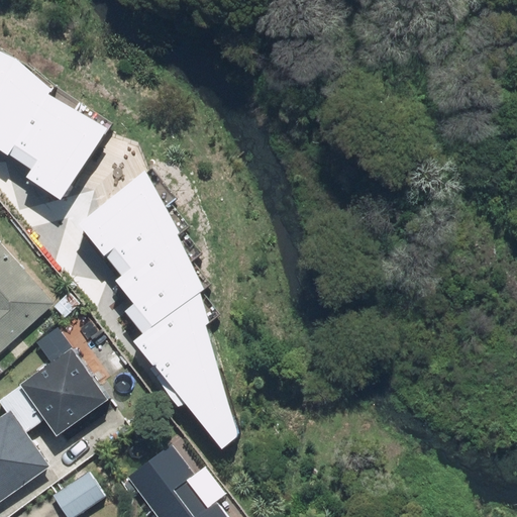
[(0,86),(13,58),(0,50),(0,86)]
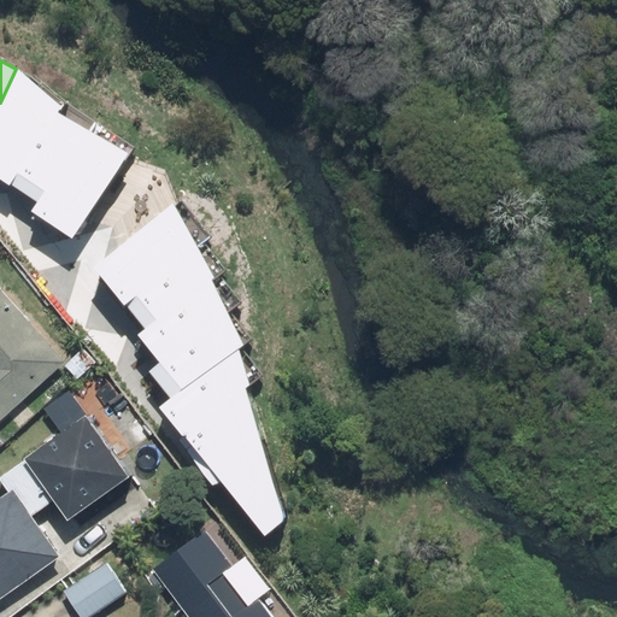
[(64,104),(16,69),(0,103),(0,178),(9,184),(12,183),(37,201),(30,211),(72,238),(129,154),(59,112),(64,104)]
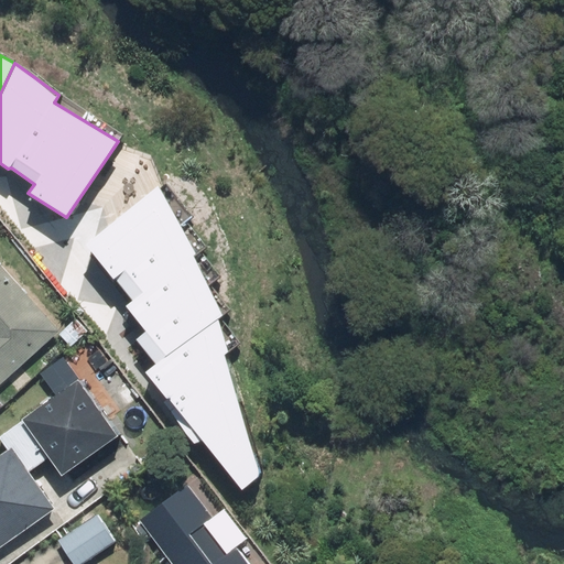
[(159,186),(85,246),(112,279),(134,300),(127,305),(144,331),(132,338),(155,365),(223,314),(159,186)]
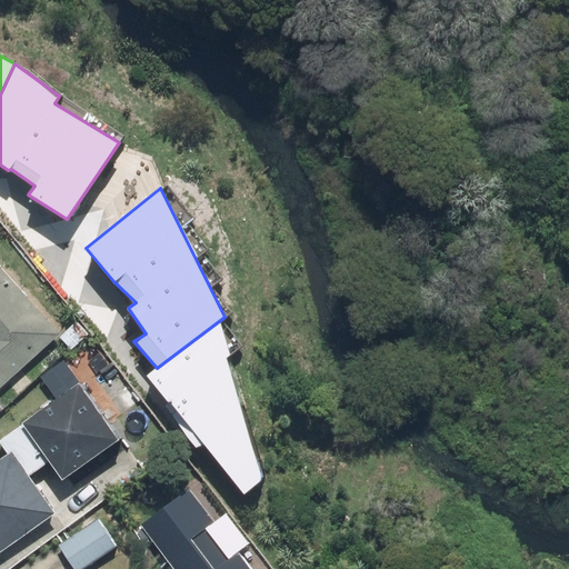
[(0,391),(66,333),(0,261),(0,391)]
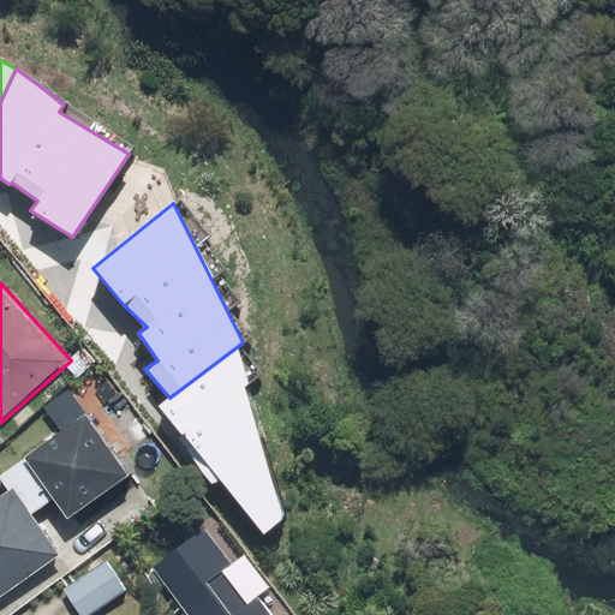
[(249,383),(238,350),(159,405),(263,536),(282,519),(244,389),(249,383)]
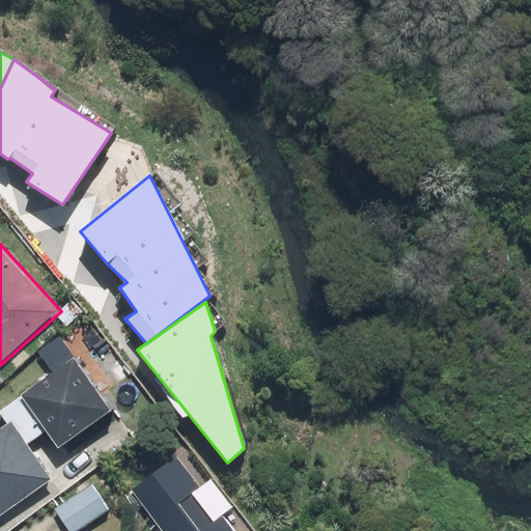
[(82,358),(29,394),(66,448),(119,412),(82,358)]
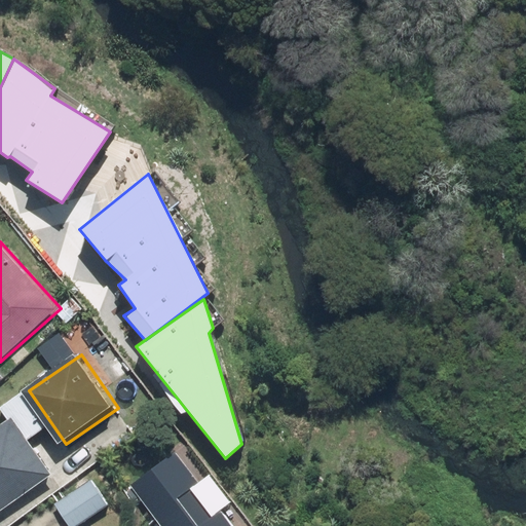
[(0,511),(54,473),(15,417),(0,427),(0,511)]
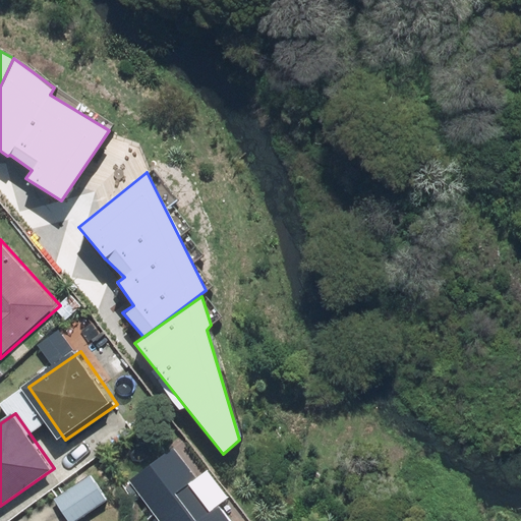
[(195,478),(175,449),(131,480),(160,520),(230,520),(220,506),(229,500),(208,470),(195,478)]
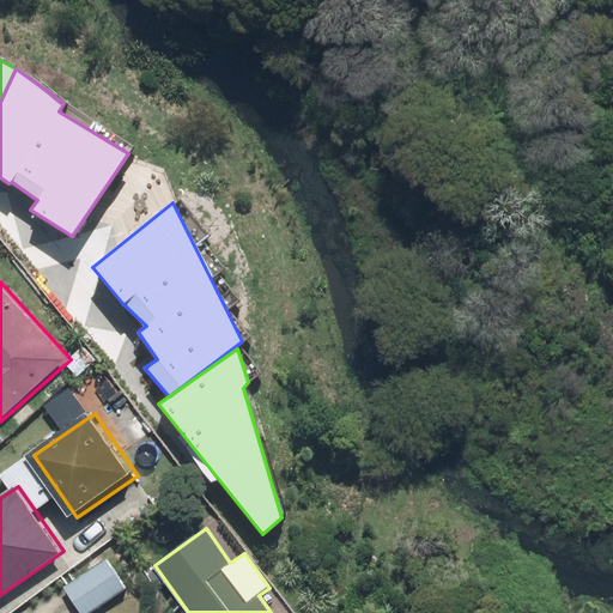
[(68,588),(84,612),(93,612),(129,590),(110,562),(68,588)]
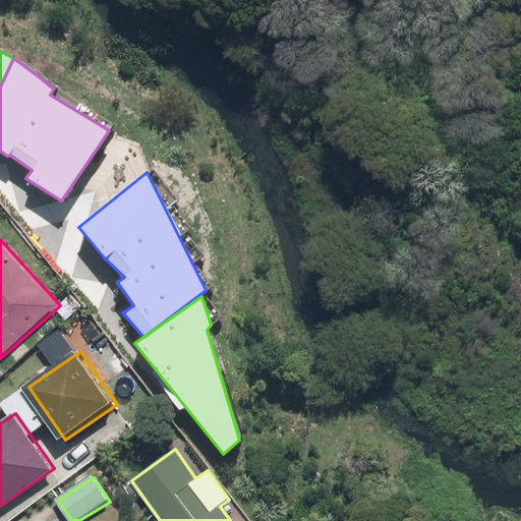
All buildings are outlined.
